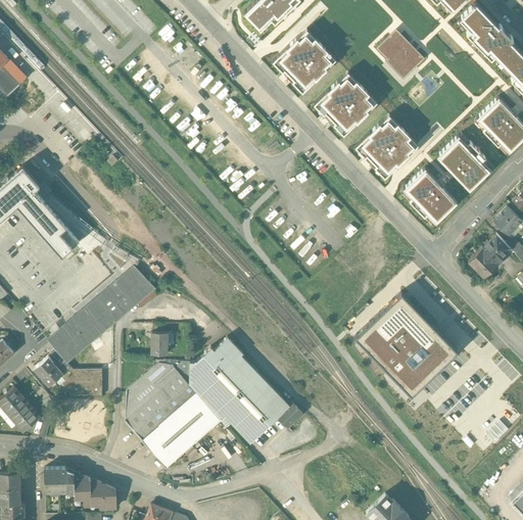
[(249,0),(236,13),(252,30),(265,18),(269,21),(290,0),(249,0)]
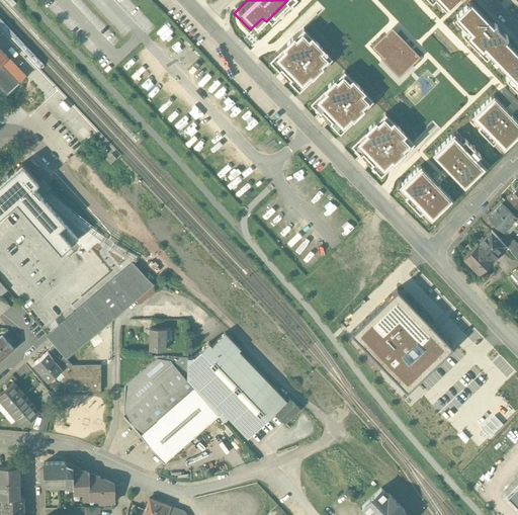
[(466,1),(450,16),(462,28),(458,31),(483,57),(487,53),(497,64),(512,49),(502,37),(504,35),(491,23),(490,24),(466,1)]
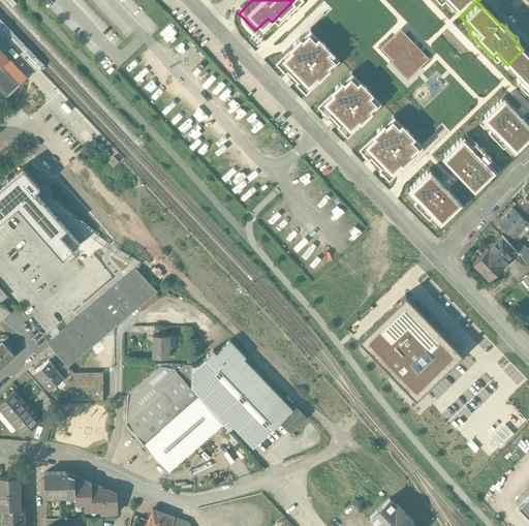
[(308,31),(274,65),(305,96),(339,62),(308,31)]
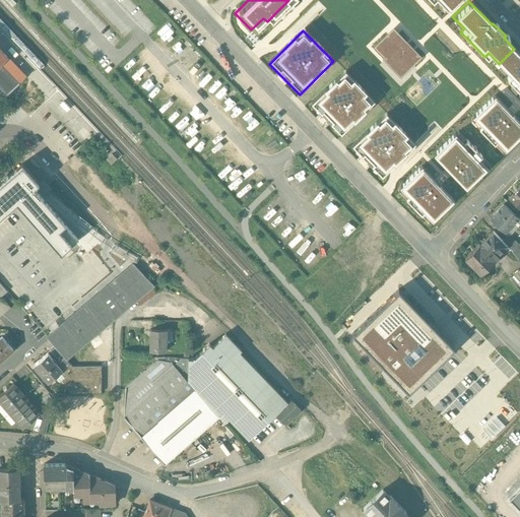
[(392,30),(374,49),(385,59),(383,61),(402,78),(421,59),(392,30)]
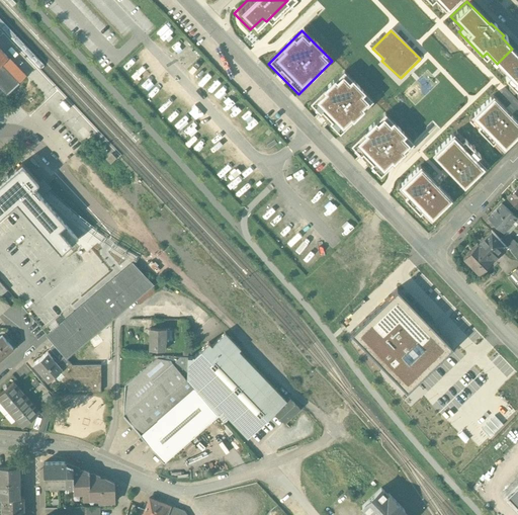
[(517,54),(512,49),(497,64),(507,74),(503,78),(517,92),(517,54)]
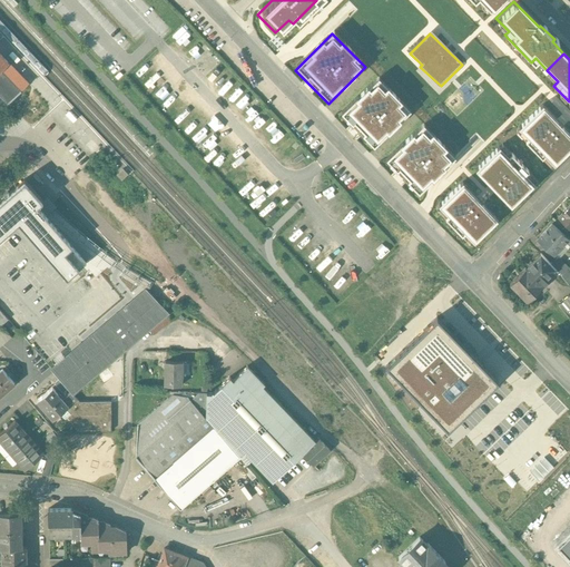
[(0,97),(8,106),(27,88),(28,87),(7,66),(8,66),(0,57),(0,97)]
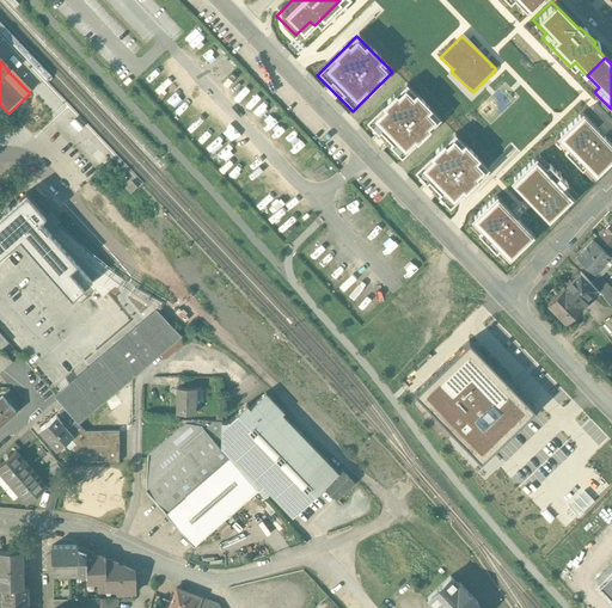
[(407,86),(367,126),(403,161),(442,122),(407,86)]
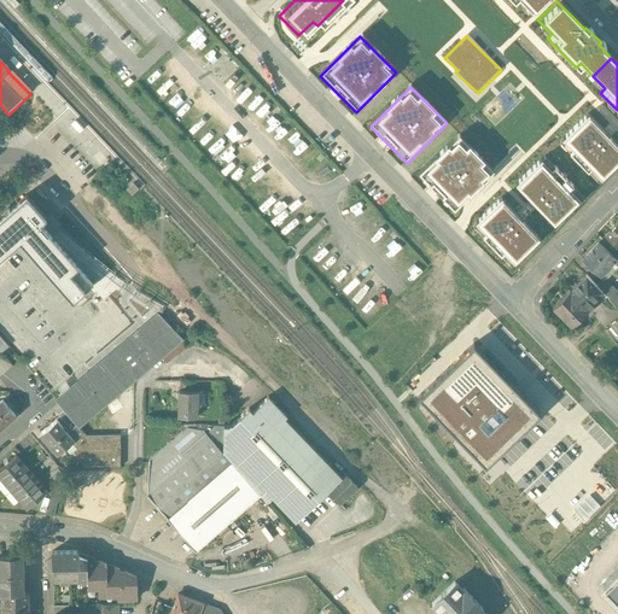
[(617,123),(600,105),(592,112),(617,139),(617,123)]
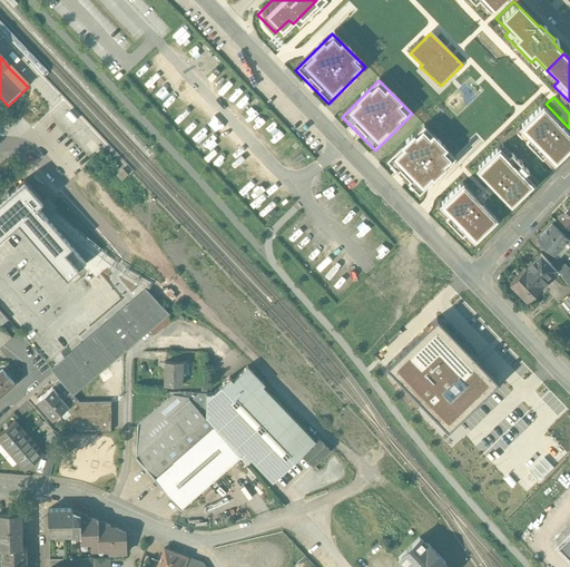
[(538,105),(512,132),(549,168),(569,146),(569,135),(560,126),(559,128),(552,121),(553,119),(538,105)]
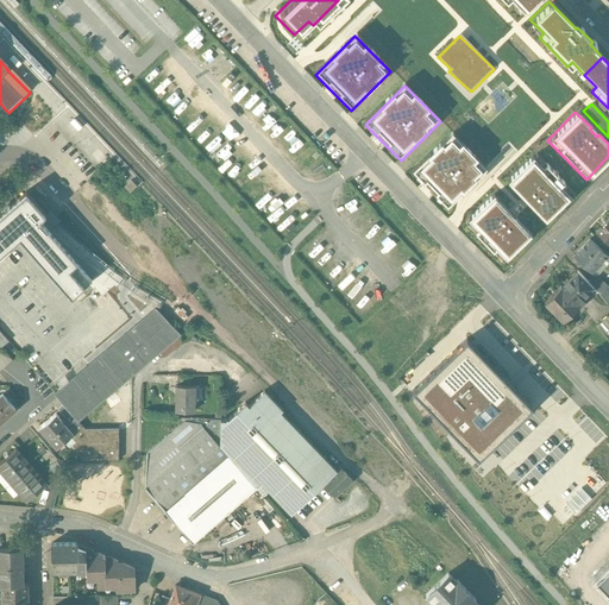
[(451,134),(412,174),(447,209),(487,170),(451,134)]
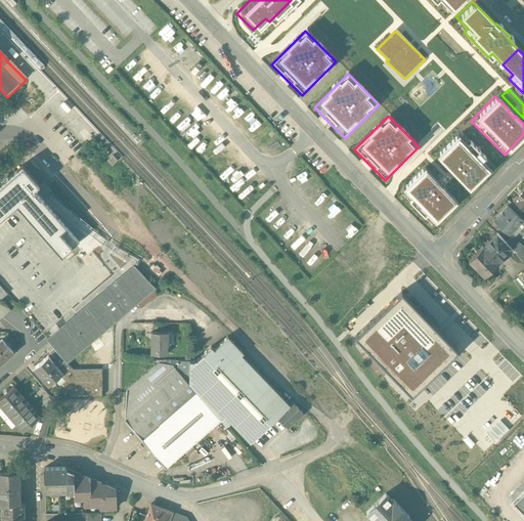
[(469,191),(493,167),(460,133),(434,158),(448,171),(449,170),(455,176),(454,177),(469,191)]
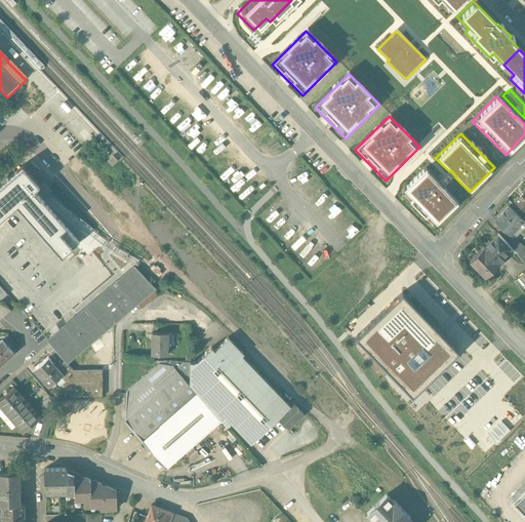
[(429,167),(447,187),(452,182),(434,162),(429,167)]
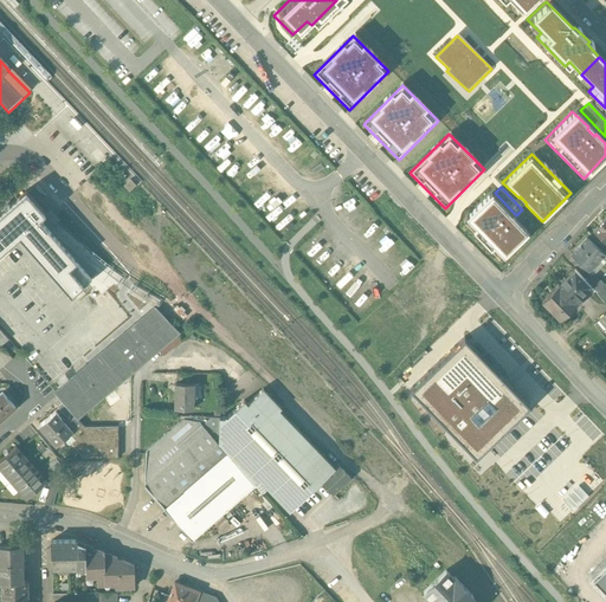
[(0,254),(20,238),(71,297),(91,279),(40,220),(45,215),(26,194),(0,215),(0,254)]
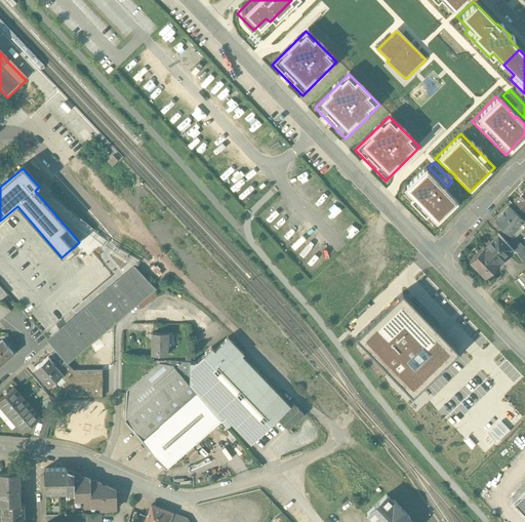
[(422,169),(399,194),(433,228),(457,202),(443,189),(442,190),(436,185),(437,183),(422,169)]
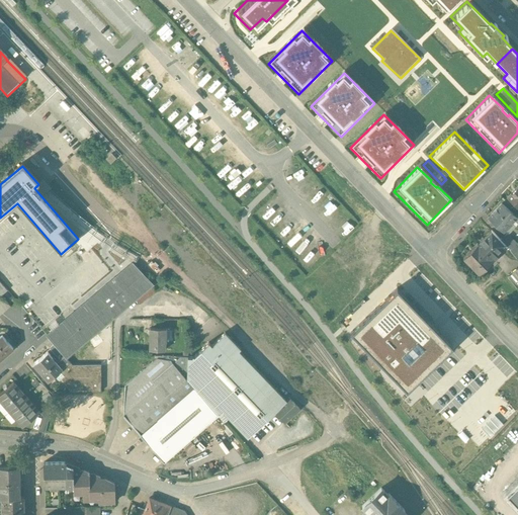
[(517,189),(507,201),(517,210),(517,189)]
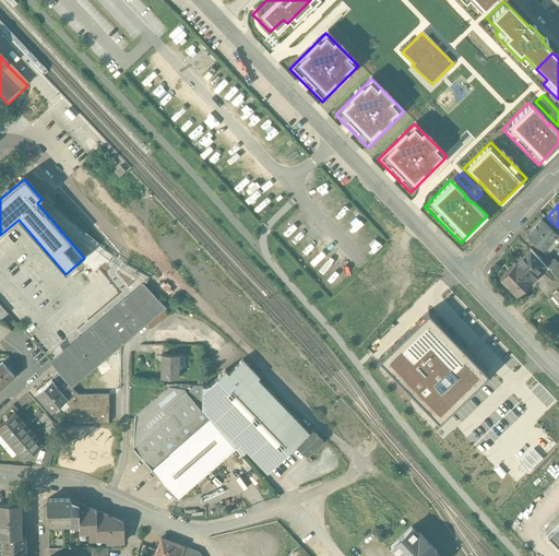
[(551,233),(542,223),(527,238),(537,247),(543,252),(557,237),(551,233)]
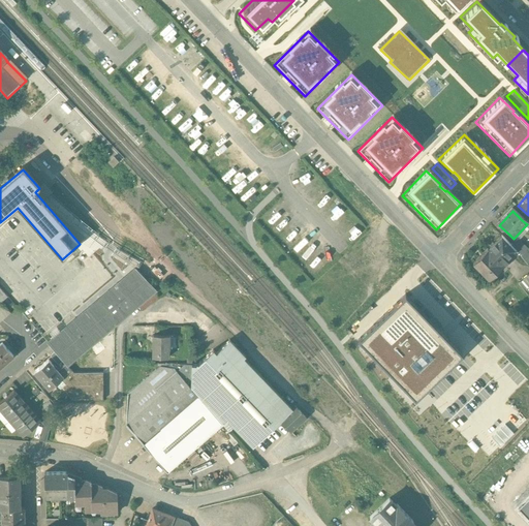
[(510,247),(501,238),(488,251),(503,268),(509,260),(508,259),(516,252),(510,247)]
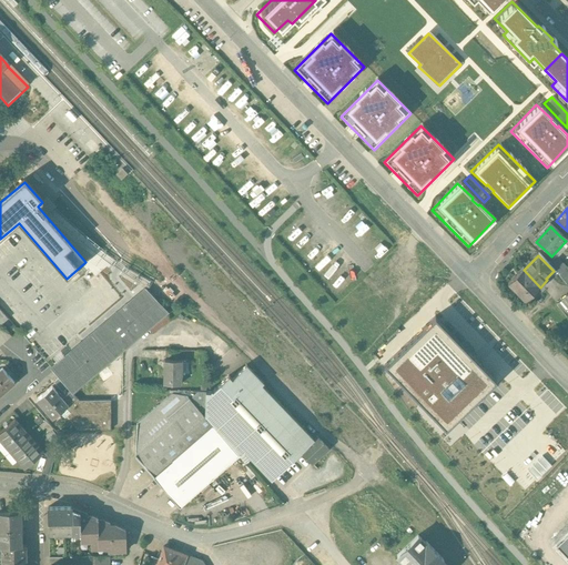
[(566,272),(554,260),(548,265),(554,271),(560,278),(566,272)]
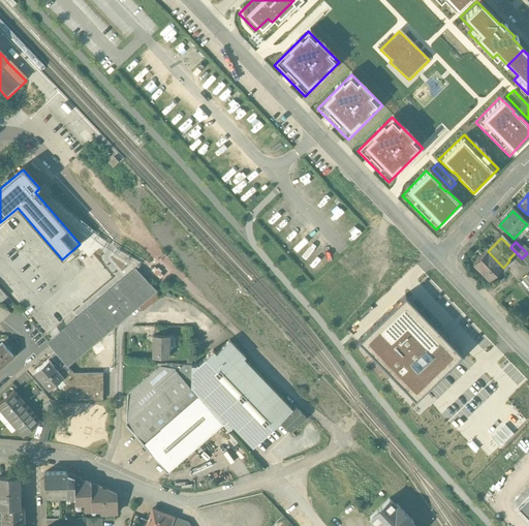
[(488,251),(472,266),(477,271),(484,277),(489,282),(503,268),(488,251)]
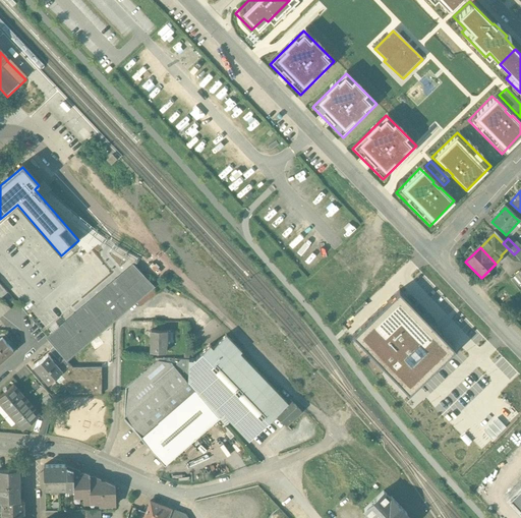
[(152,291),(154,289),(133,267),(47,340),(64,360),(66,362),(136,304),(152,291)]
